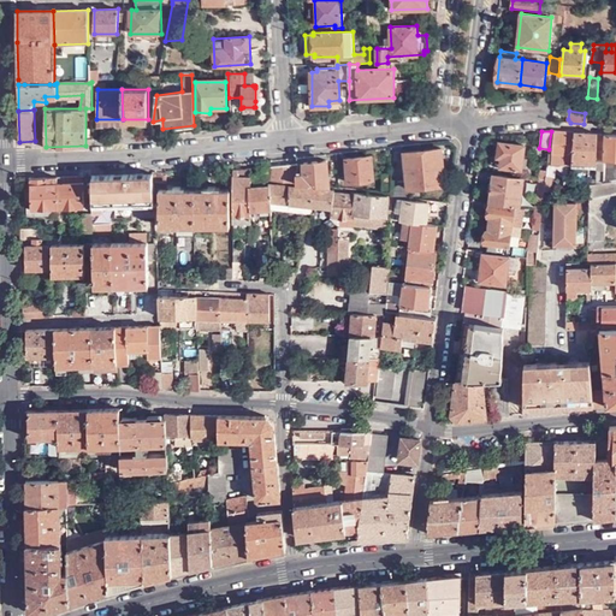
[(572,161),(575,132),(551,131),(549,149),(548,163),(572,165),(572,161)]
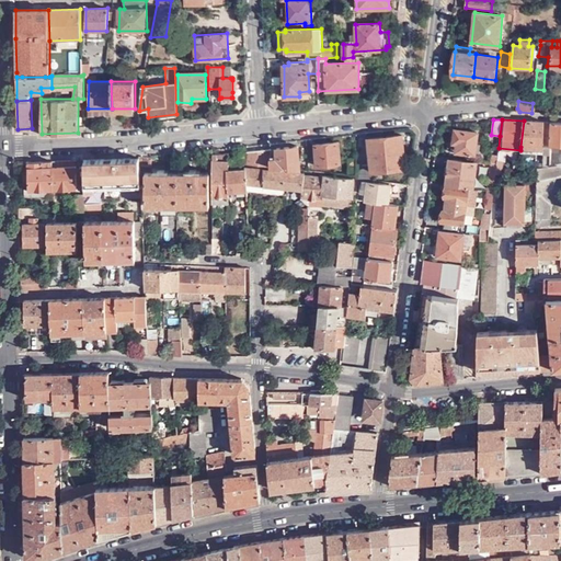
[(544,145),(545,122),(524,121),(521,147),(538,148),(538,151),(544,151),(544,145)]
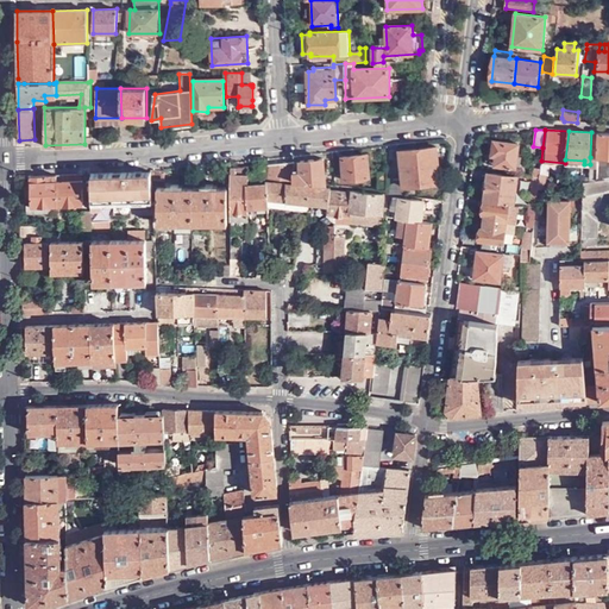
[(608,177),(608,132),(591,132),(590,157),(600,158),(598,167),(597,180),(608,177)]
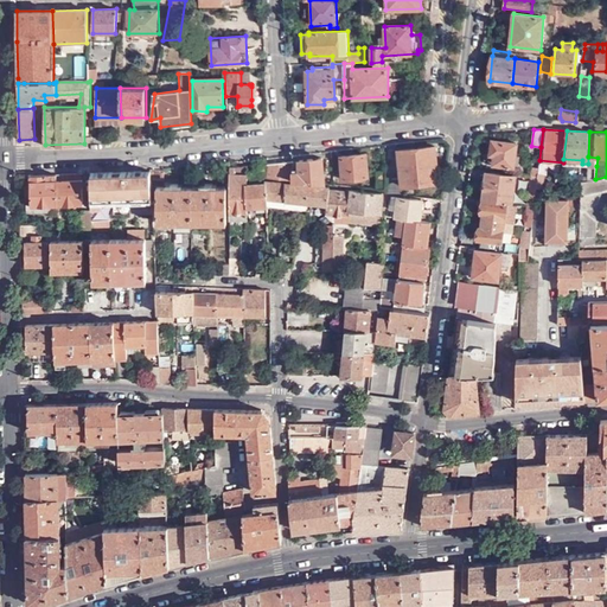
[(494,154),(494,164),(513,166),(517,144),(492,140),(491,154),(494,154)]
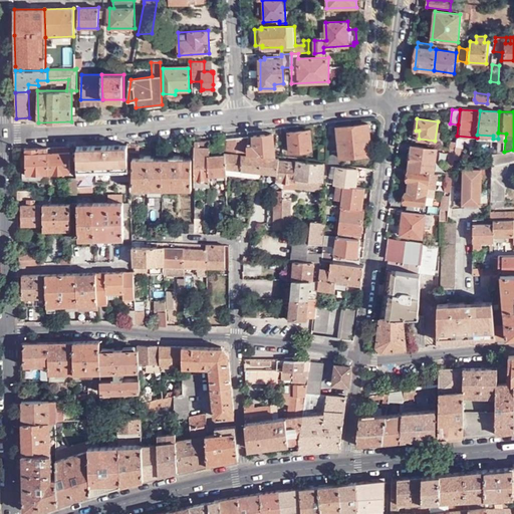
[(326,164),(369,169),(369,165),(341,162),(340,158),(371,154),(367,123),(337,126),(340,151),(326,151),(326,161),(326,164)]
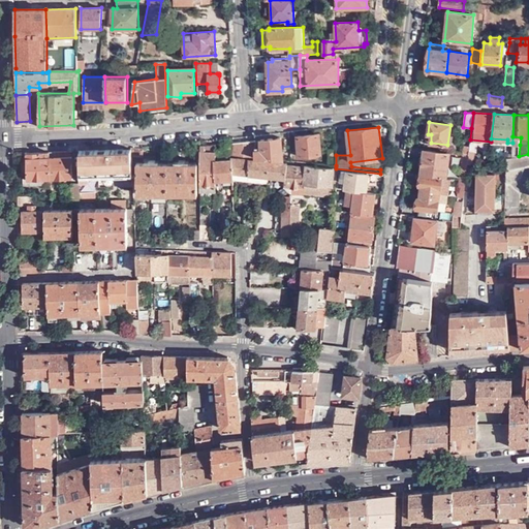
[(336,155),(336,149),(320,150),(319,133),(299,135),(300,155),(318,154),(318,163),(336,165),(336,155)]
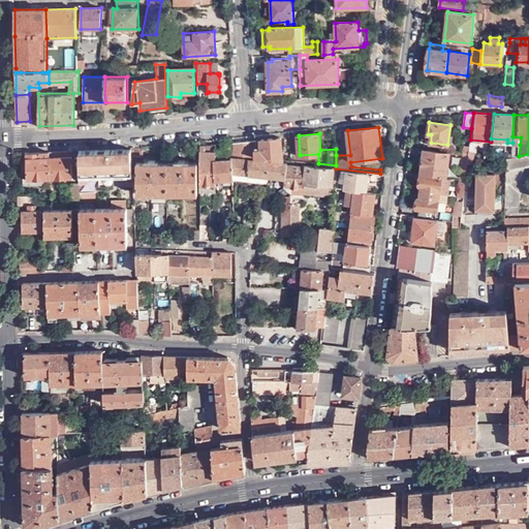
[(281,137),(234,143),(234,155),(270,158),(283,160),(281,137)]
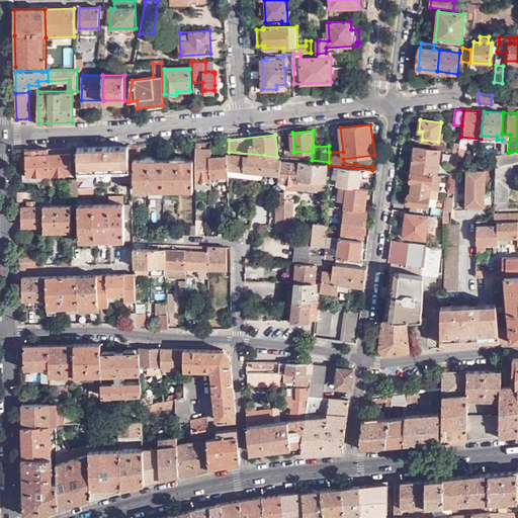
[(196,157),(196,160),(195,180),(210,180),(211,175),(211,169),(211,155),(211,148),(199,148),(199,141),(197,141),(197,142),(196,151),(196,157)]
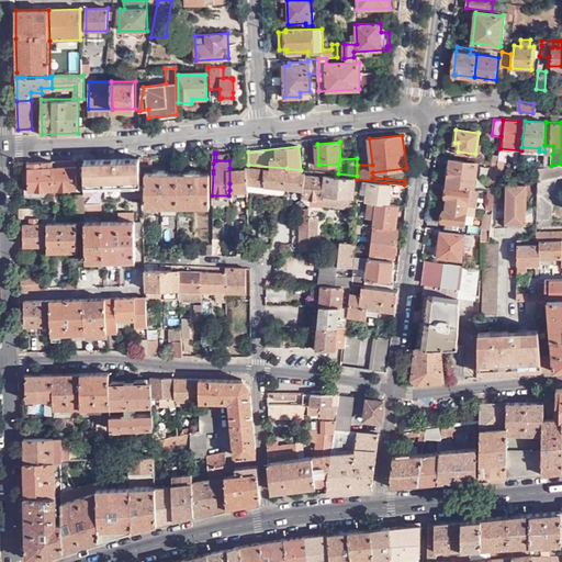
[(153,166),(153,157),(141,157),(141,158),(141,166),(153,166)]
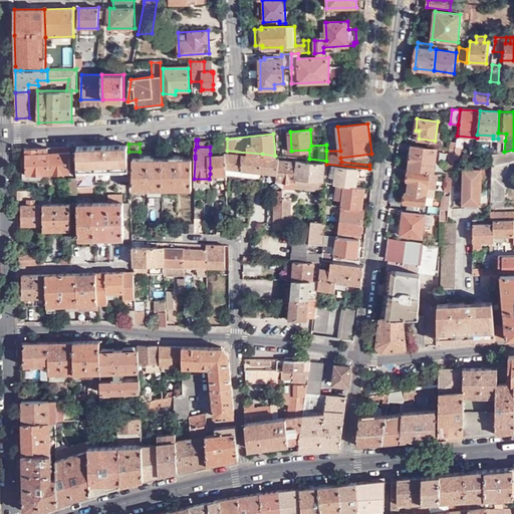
[(127,181),(129,152),(129,145),(78,146),(77,179),(77,187),(92,187),(92,182),(127,181)]
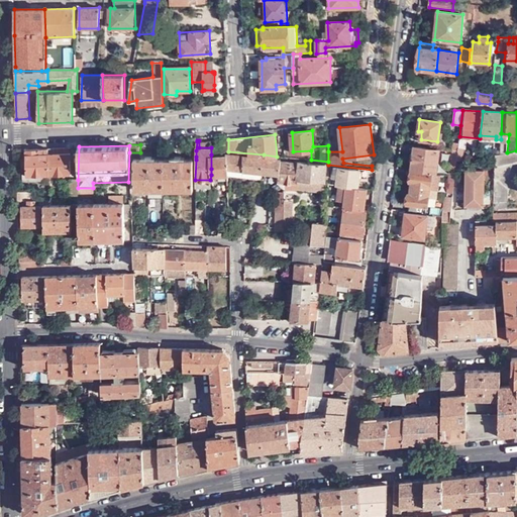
[(412,162),(411,170),(436,173),(438,149),(414,146),(413,152),(410,154),(409,160),(412,162)]
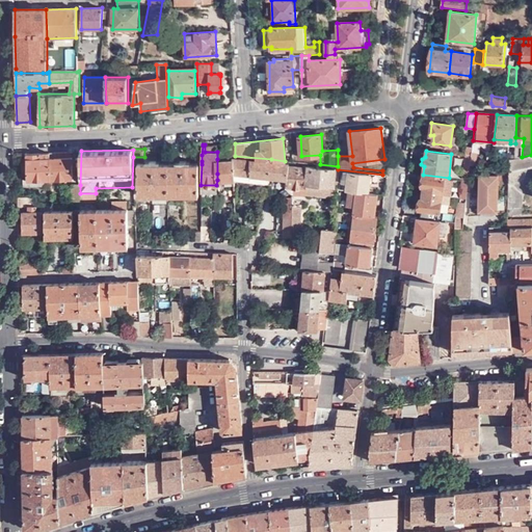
[(71,157),(71,152),(50,153),(50,180),(74,179),(73,157),(71,157)]
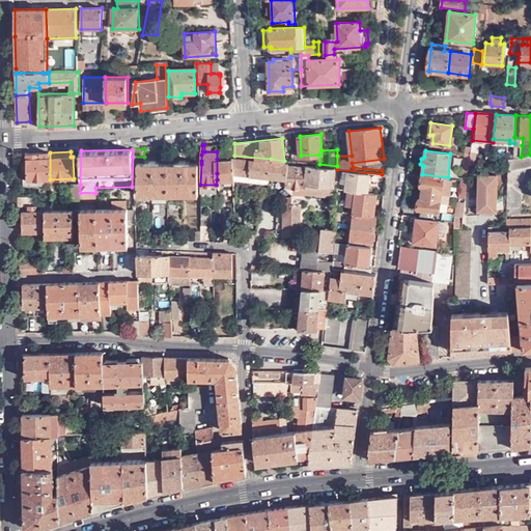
[(50,179),(50,152),(27,154),(27,177),(23,177),(23,186),(50,185),(50,179)]
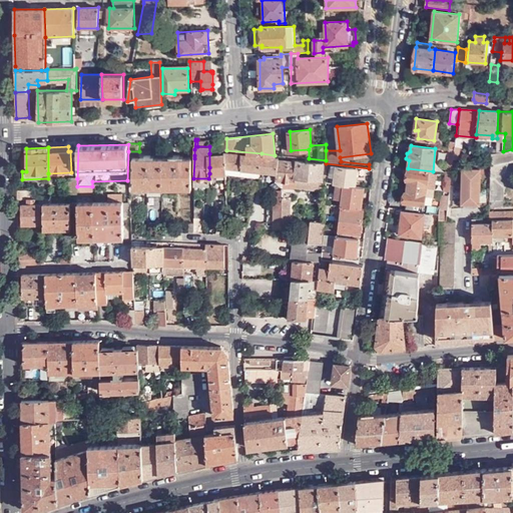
[(452,173),(453,159),(454,149),(449,148),(446,173),(452,173)]
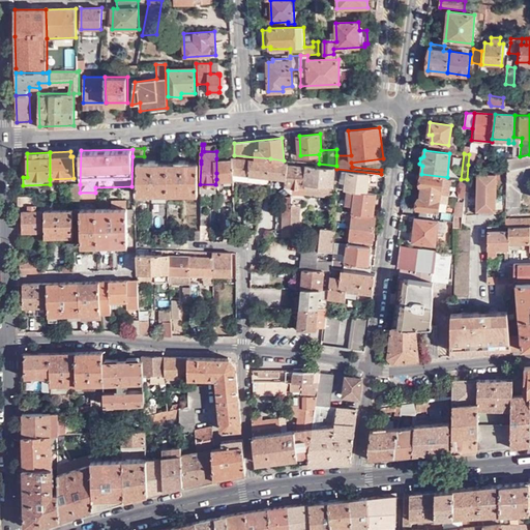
[(529,154),(520,156),(513,157),(508,158),(507,183),(529,174),(529,154)]
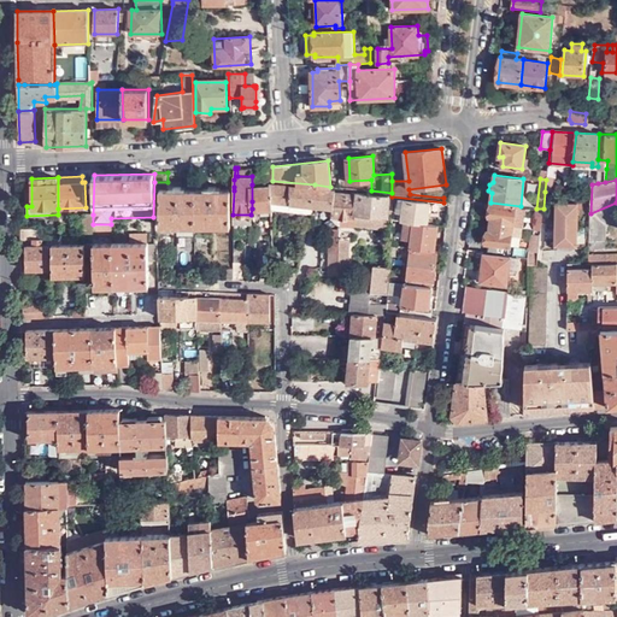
[(271,200),(271,209),(312,212),(313,205),(315,188),(315,184),(272,181),(271,184),(271,186),(271,200)]
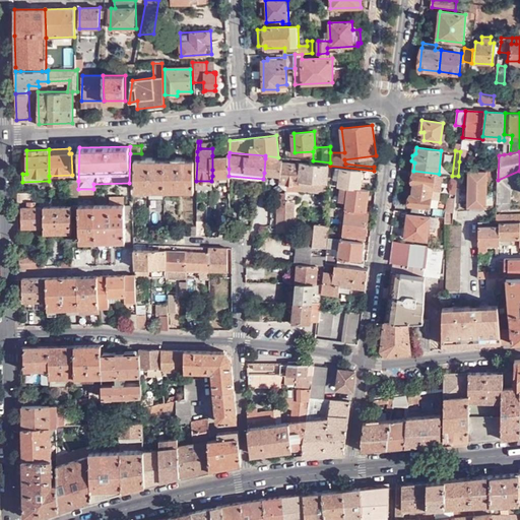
[(212,177),(229,176),(229,169),(229,156),(229,155),(213,155),(213,156),(212,160),(212,170),(212,176),(212,177)]
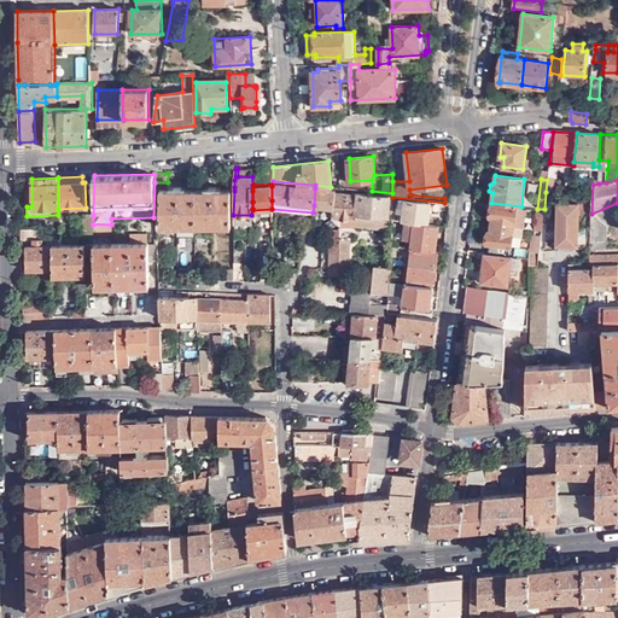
[(193,227),(196,191),(182,191),(182,186),(175,186),(174,190),(161,190),(158,226),(193,227)]
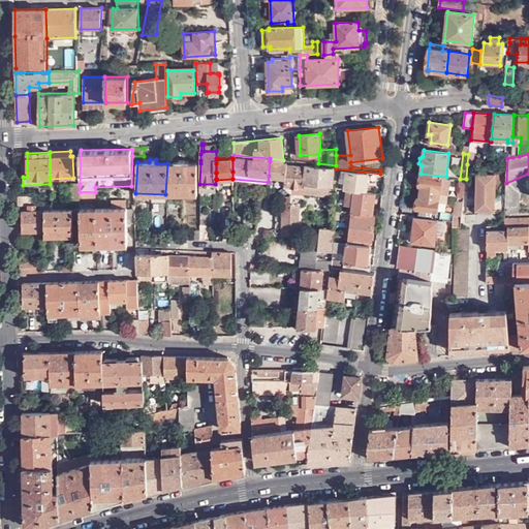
[(179,163),(167,163),(165,194),(196,194),(197,163),(186,163),(186,160),(179,160),(179,163)]
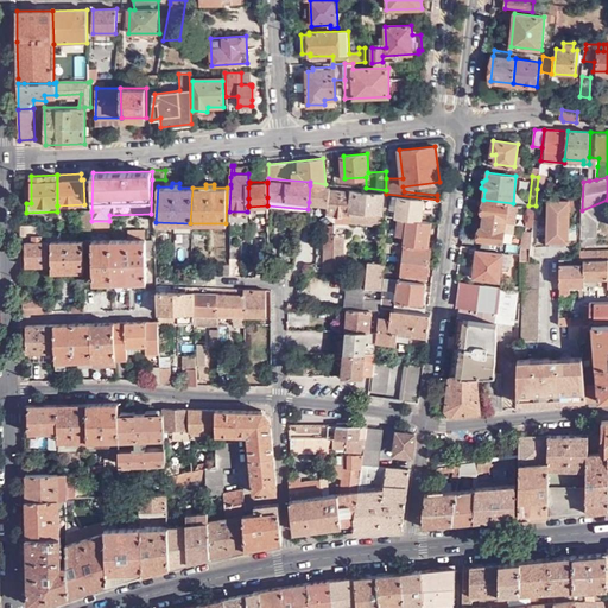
[(330,191),(331,188),(310,185),(309,202),(329,204),(330,191)]
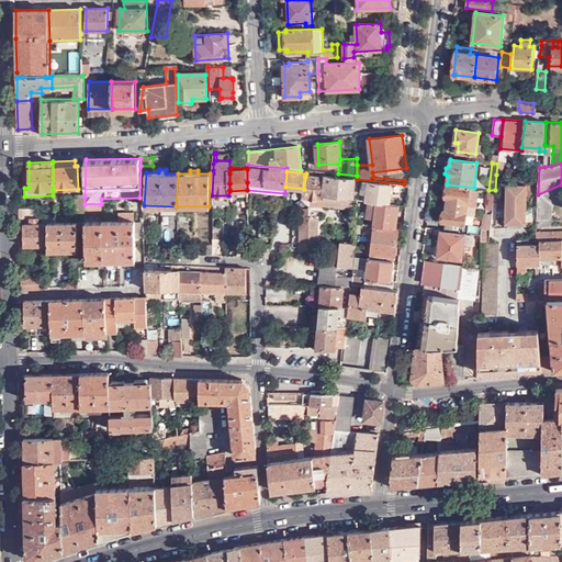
[(304,189),(304,195),(304,198),(311,204),(324,206),(351,210),(355,179),(323,176),(323,178),(305,177),(304,189)]
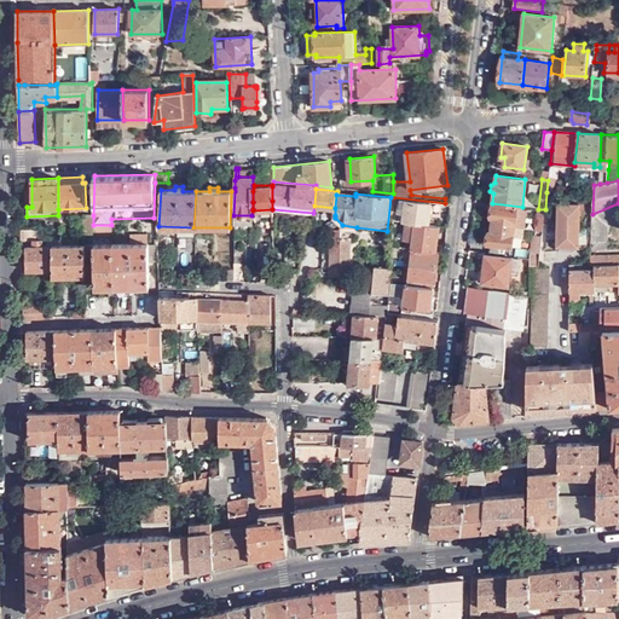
[(405,223),(428,225),(431,204),(399,201),(398,213),(404,213),(403,221),(405,223)]
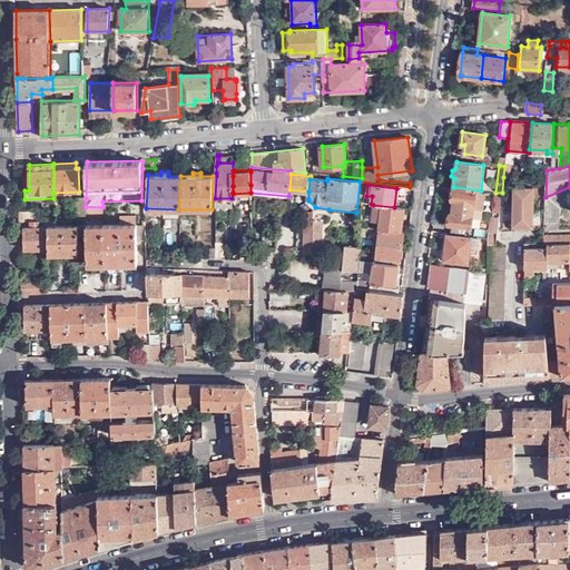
[(453,187),(439,185),(438,192),(452,193),(451,200),(454,200),(453,207),(473,210),(475,193),(453,189),(453,187)]
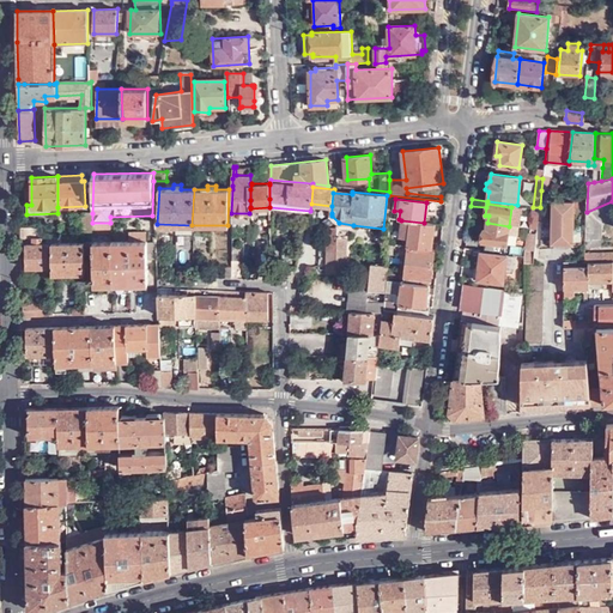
[(552,242),(574,241),(574,225),(574,201),(552,202),(552,225),(552,242)]
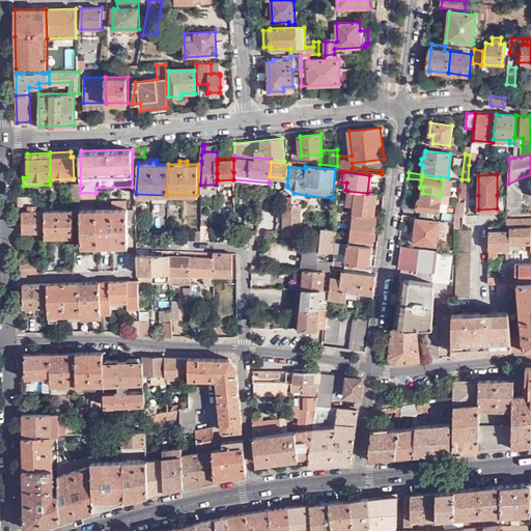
[(530,174),(508,184),(506,213),(520,214),(521,192),(530,189),(530,174)]
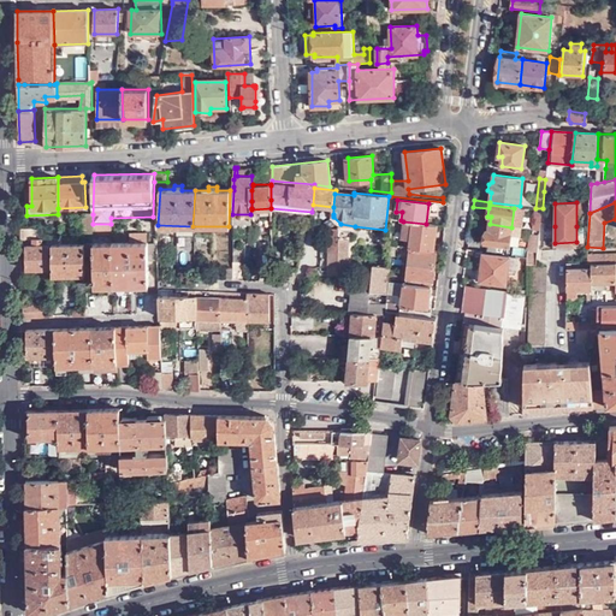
[(232,220),(232,236),(240,236),(246,236),(246,223),(250,223),(250,217),(250,214),(232,214),(232,220)]
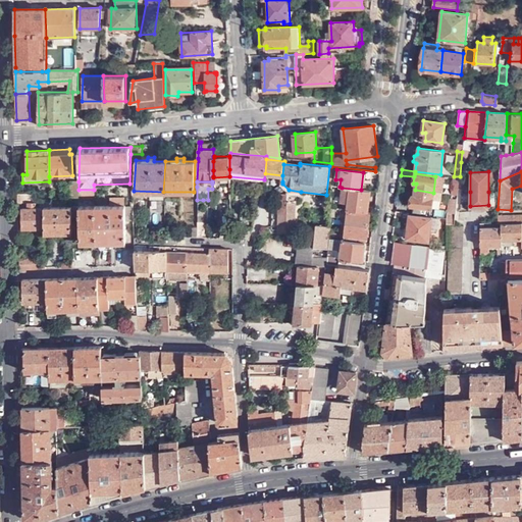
[(279,185),(286,190),(289,191),(289,190),(282,184),(282,181),(279,181),(279,185)]
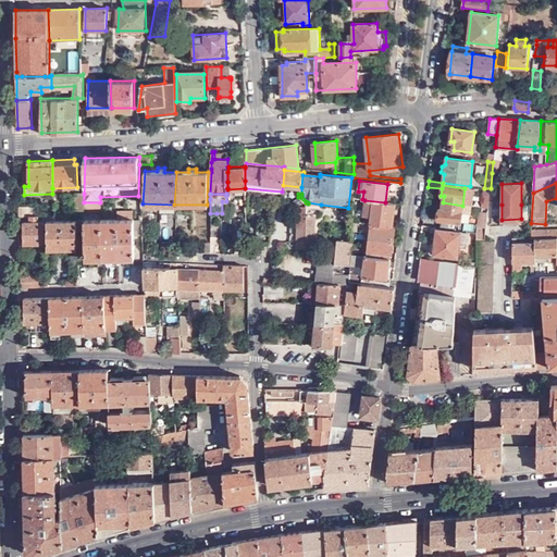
[(298,197),(296,246),(304,247),(305,215),(306,202),(298,197)]
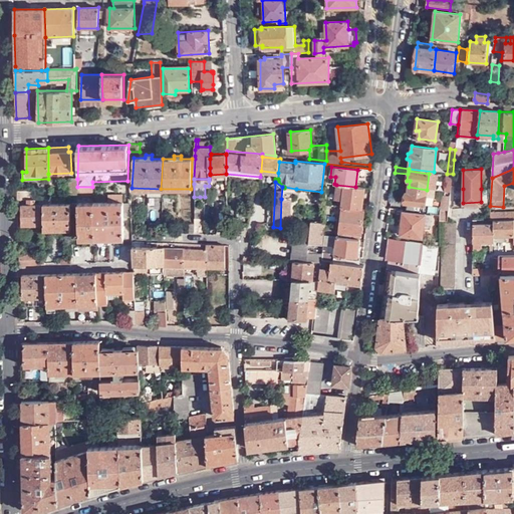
[(340,207),(360,209),(363,188),(355,187),(336,185),(334,199),(341,200),(340,207)]
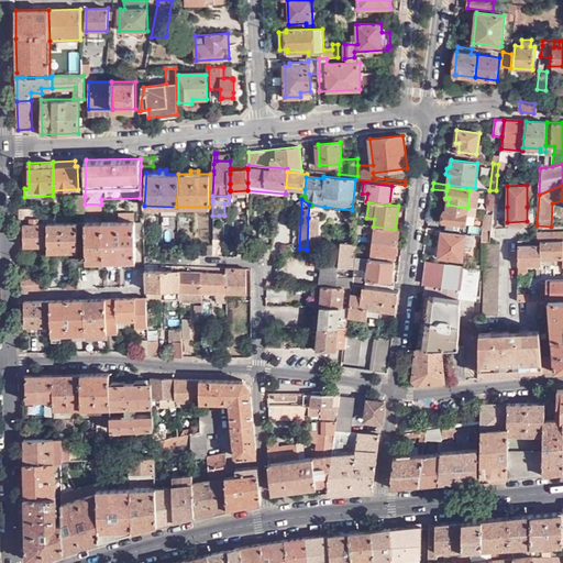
[(467,208),(448,205),(448,210),(444,210),(442,222),(465,225),(467,208)]
